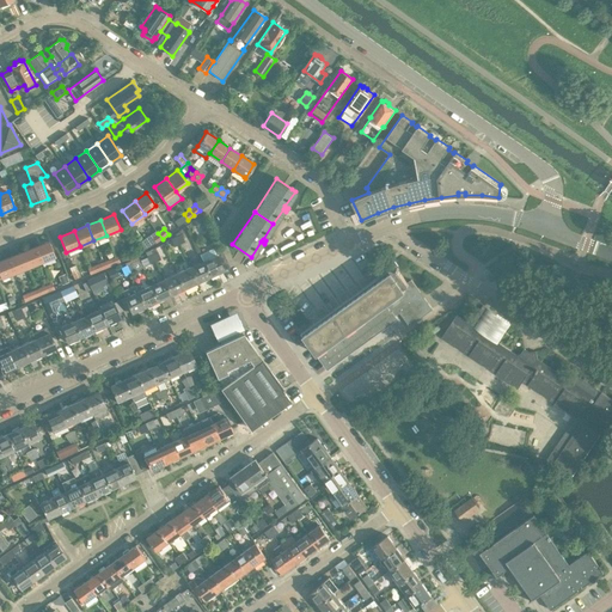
[(163,239),(158,233),(152,237),(157,243),(163,239)]
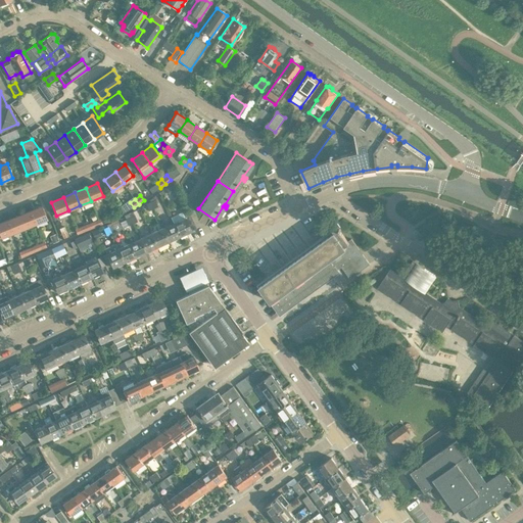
[(41,206),(30,210),(35,224),(46,219),(41,206)]
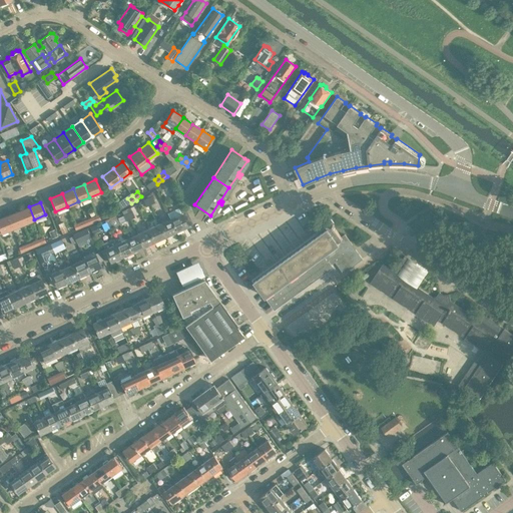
[(34,219),(29,206),(18,211),(23,224),(34,219)]
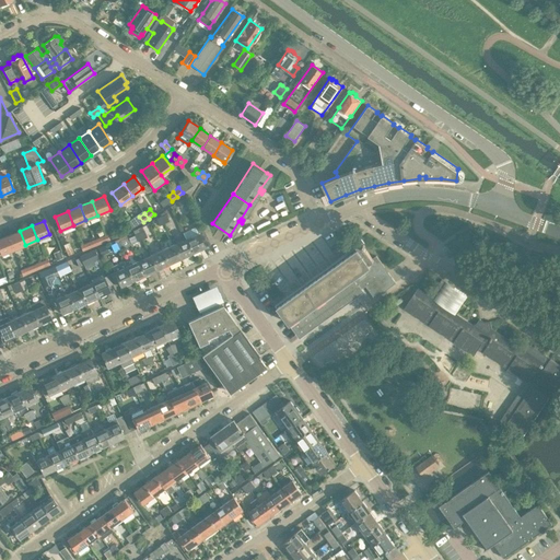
[(183,233),(185,238),(191,253),(210,244),(201,226),(196,230),(195,226),(183,233)]
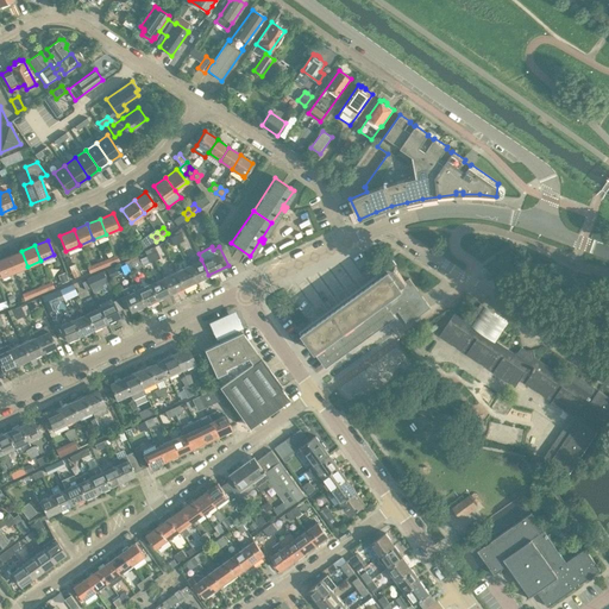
[(7,256),(14,271),(27,267),(22,251),(7,256)]
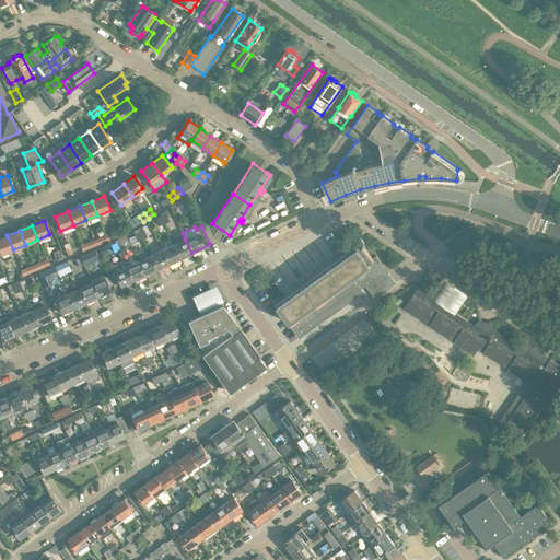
[(13,249),(7,235),(0,238),(0,253),(1,255),(13,249)]
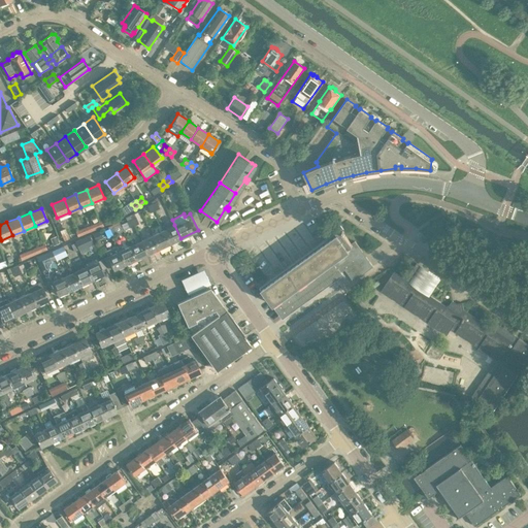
[(90,231),(97,228),(95,223),(88,226),(90,231)]
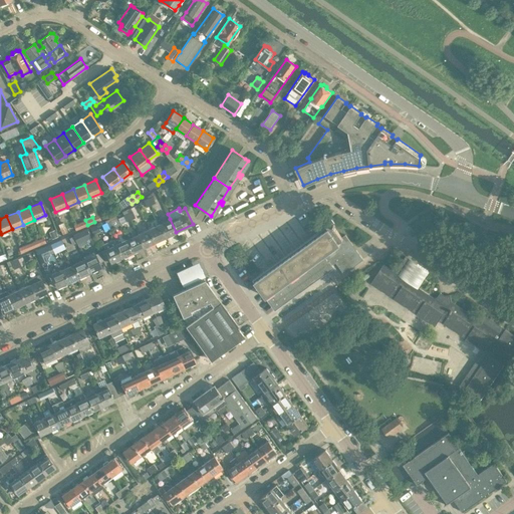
[(165,237),(176,232),(170,219),(160,224),(165,237)]
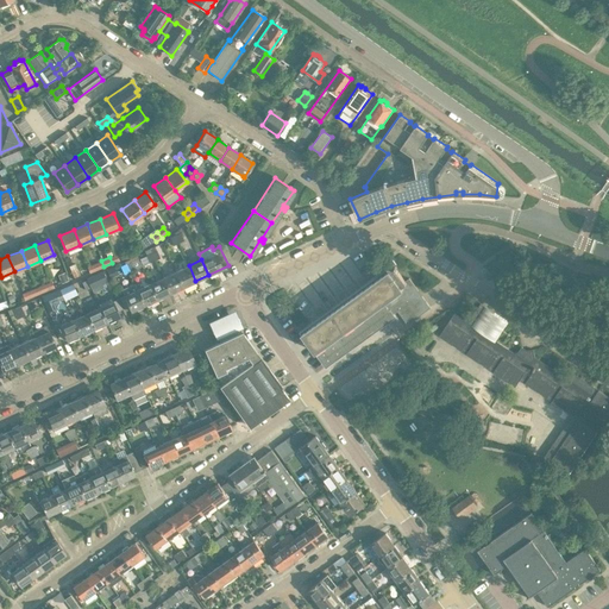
[(69,267),(74,278),(80,275),(75,263),(69,267)]
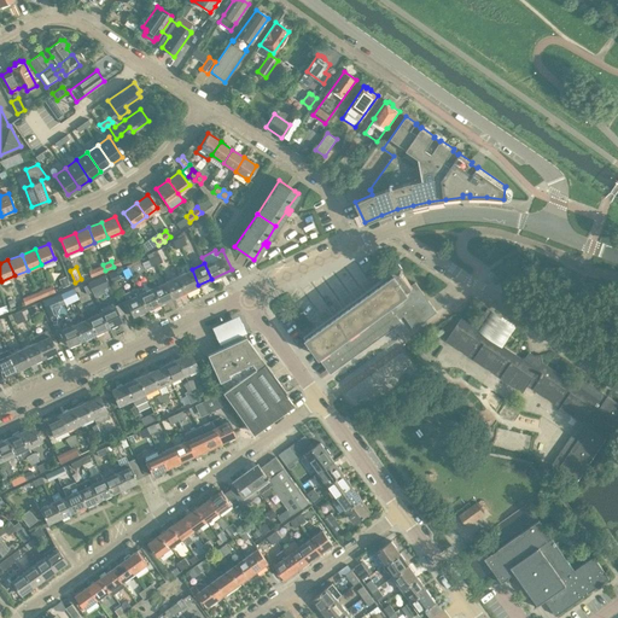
[(320,357),(320,356),(322,356),(325,359),(321,361),(331,373),(402,322),(400,319),(403,315),(400,312),(407,305),(402,298),(414,289),(410,285),(402,273),(403,272),(401,268),(371,291),(361,297),(350,305),(340,313),(331,320),(305,338),(320,357)]
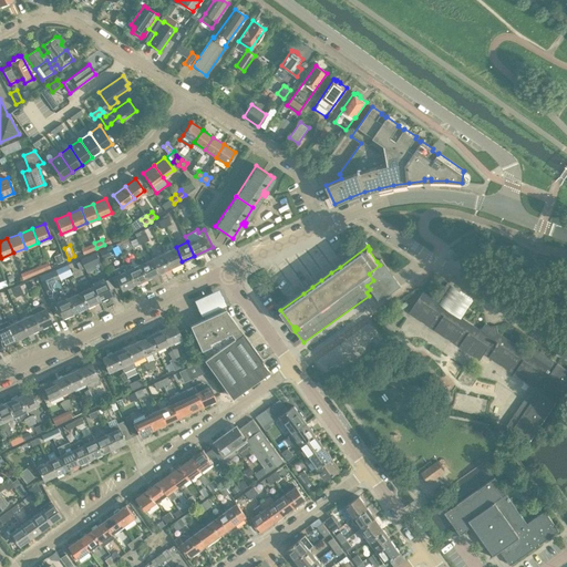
[(176,247),(164,253),(171,267),(182,261),(176,247)]
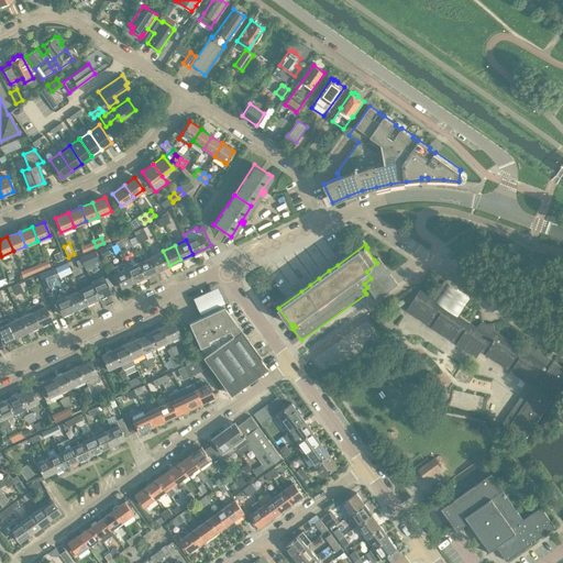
[(54,254),(57,262),(63,260),(61,251),(54,254)]
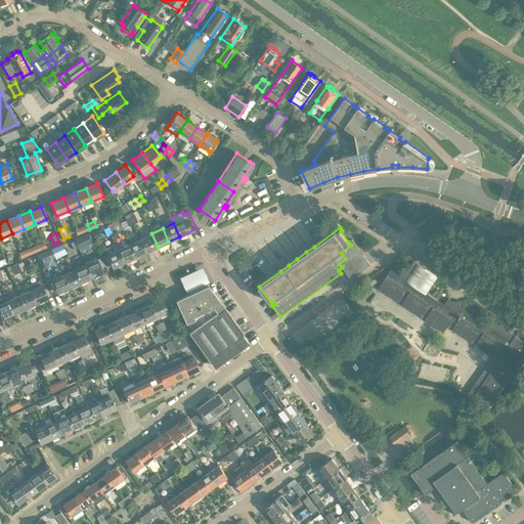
[(86,249),(94,245),(88,233),(74,239),(79,249),(85,246),(86,249)]
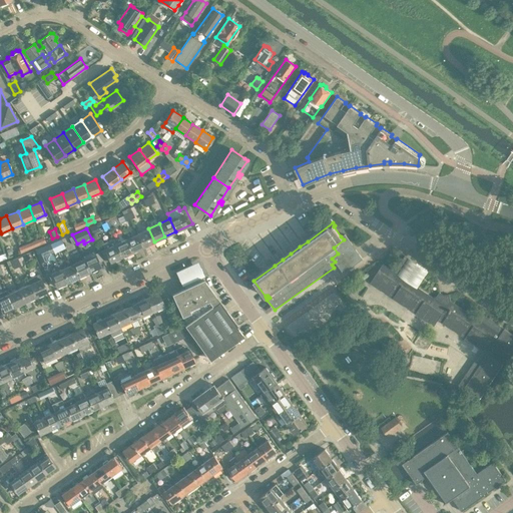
[(143,246),(154,241),(148,228),(137,233),(143,246)]
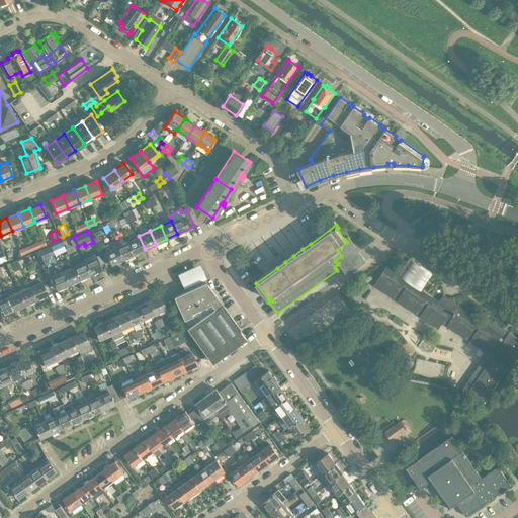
[(134,254),(145,249),(139,236),(127,241),(134,254)]
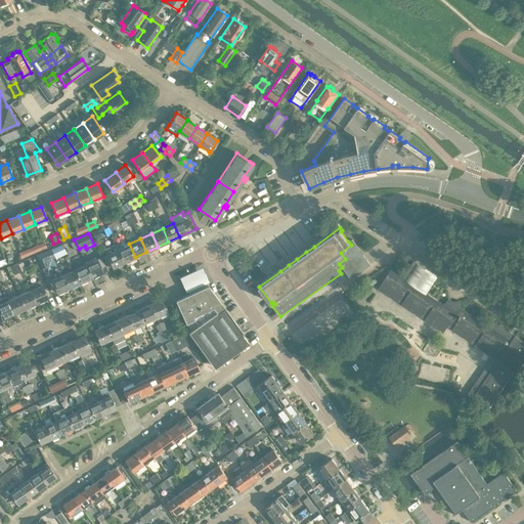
[(352,239),(348,242),(351,245),(341,253),(345,259),(339,264),(342,267),(350,278),(370,264),(352,239)]
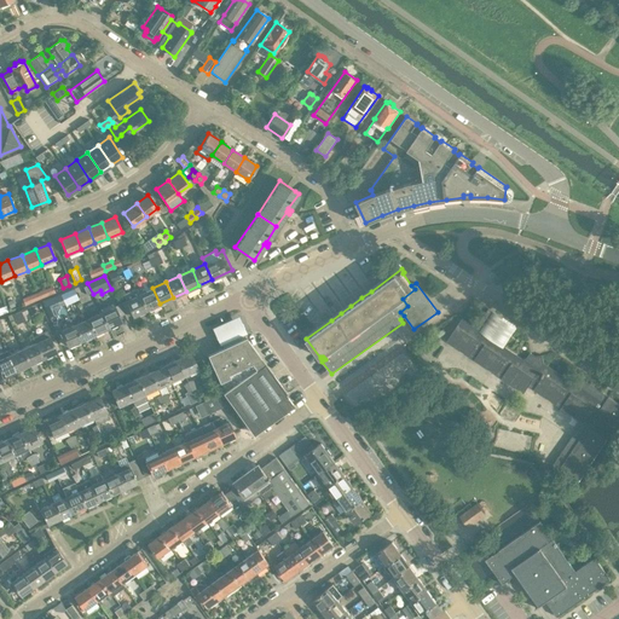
[(47,295),(56,293),(52,285),(44,289),(47,295)]
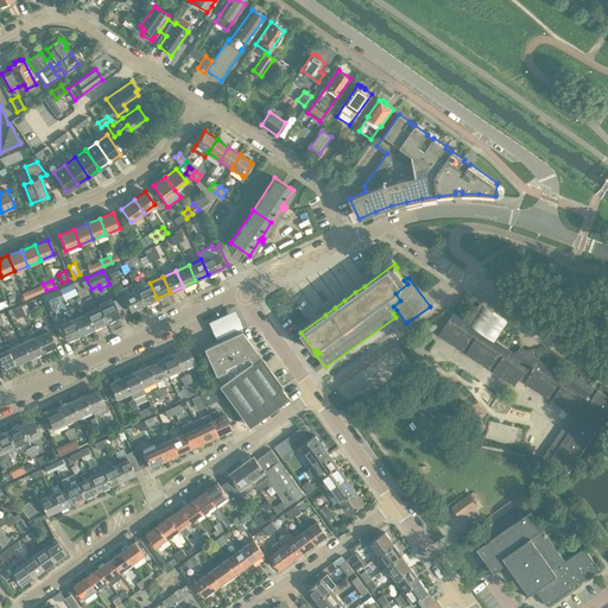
[(131,310),(144,304),(137,289),(133,283),(120,289),(131,310)]
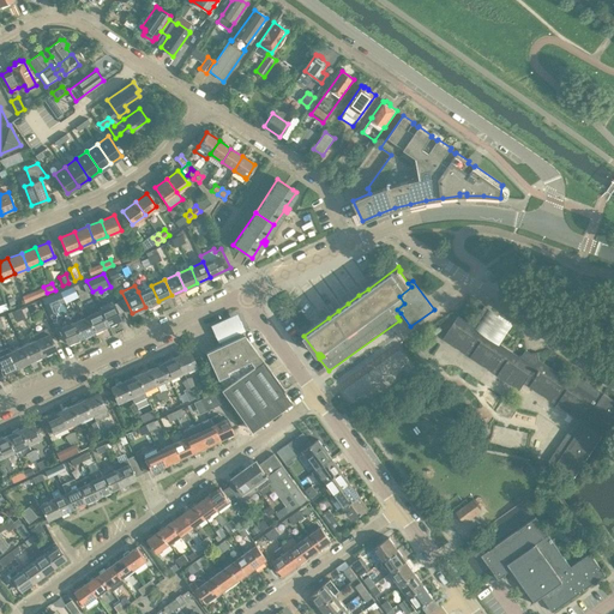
[(145,307),(158,301),(151,286),(138,292),(145,307)]
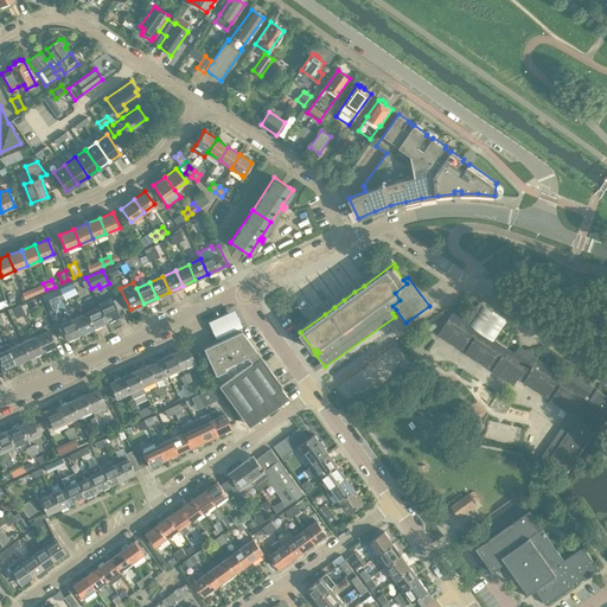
[(29,289),(31,296),(39,293),(36,286),(29,289)]
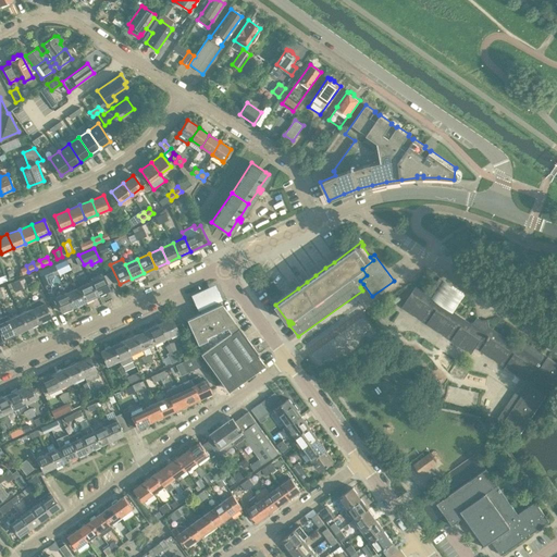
[(54,264),(38,271),(45,285),(51,282),(49,277),(53,275),(58,273),(54,265),(54,264)]
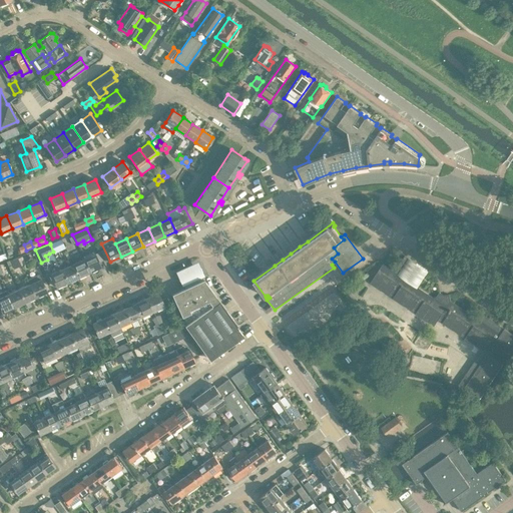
[(83,259),(89,272),(100,267),(94,253),(83,259)]
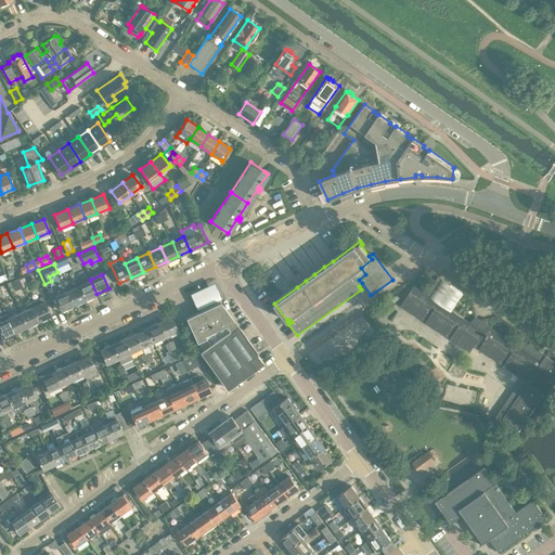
[(469,322),(452,311),(464,294),(439,276),(427,294),(415,286),(411,293),(410,292),(400,306),(468,352),(474,346),(521,378),(502,409),(501,408),(494,416),(518,431),(544,394),(547,396),(554,383),(554,362),(520,339),(516,346),(487,326),(487,325),(487,319),(481,320),(476,317),(473,321),(469,322)]
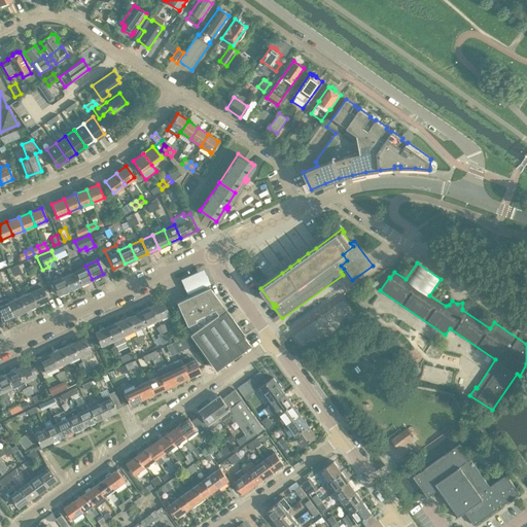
[(80,284),(92,279),(85,266),(74,271),(80,284)]
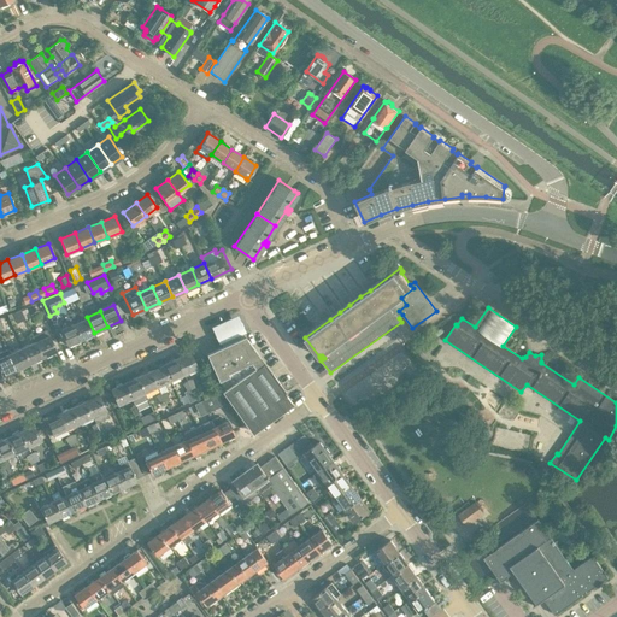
[(238,316),(211,328),(221,348),(245,336),(247,336),(238,316)]
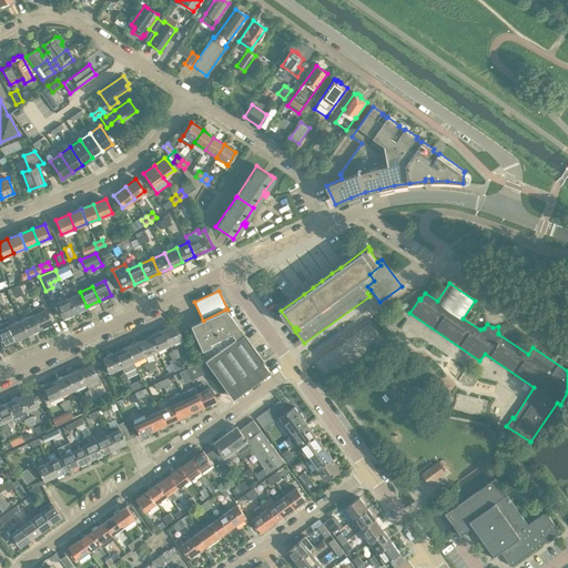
[(80,292),(68,297),(75,312),(87,306),(80,292)]
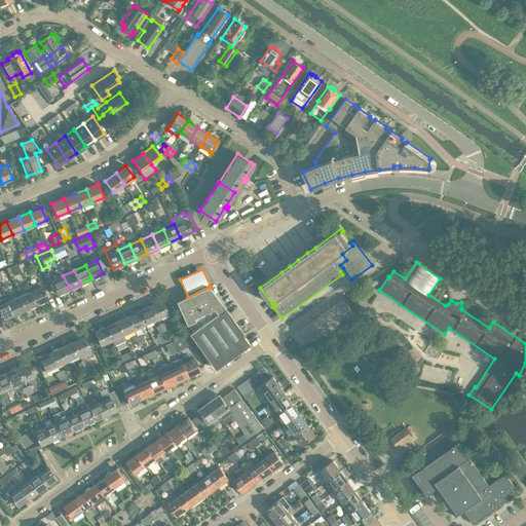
[(58,294),(70,289),(63,275),(51,280),(58,294)]
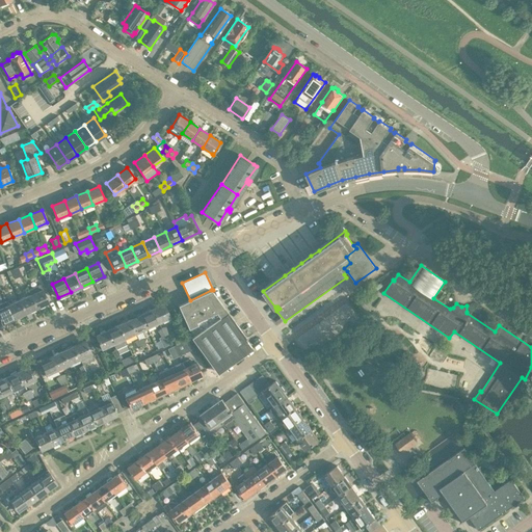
[(37,308),(49,302),(41,284),(28,290),(31,294),(37,308)]
